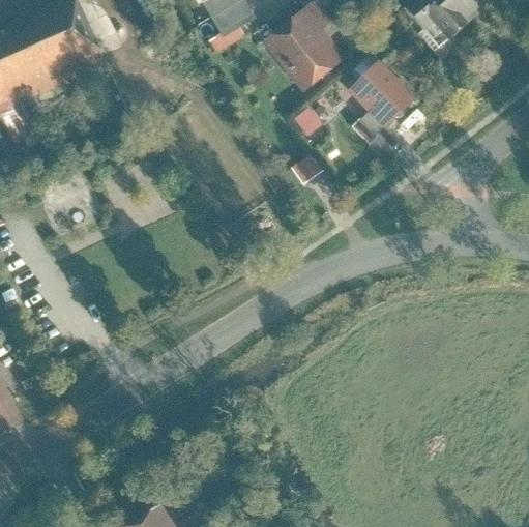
[(0,107),(108,60),(80,0),(30,0),(0,13),(0,107)]
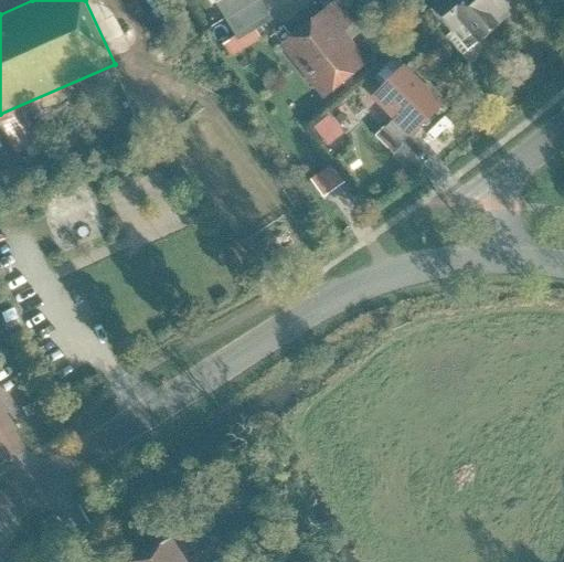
[(275,19),(262,0),(209,0),(234,34),(221,43),(231,57),(261,36),(257,32),(275,19)]
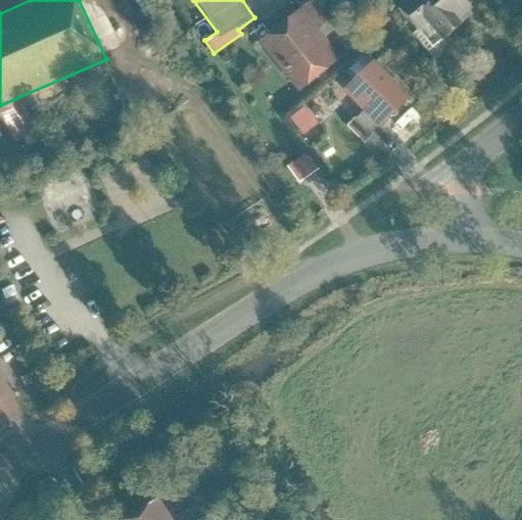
[(398,0),(394,3),(433,47),(475,10),(465,0),(398,0)]
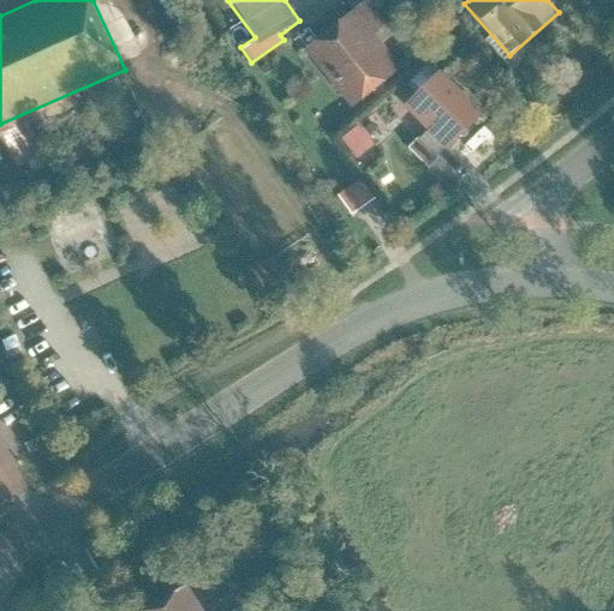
[(357,5),(302,47),(350,109),(404,67),(357,5)]
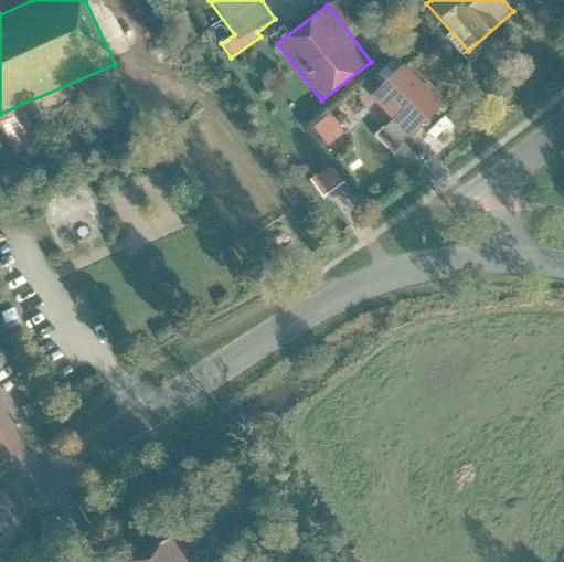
[(404,62),(370,96),(411,137),(445,102),(404,62)]
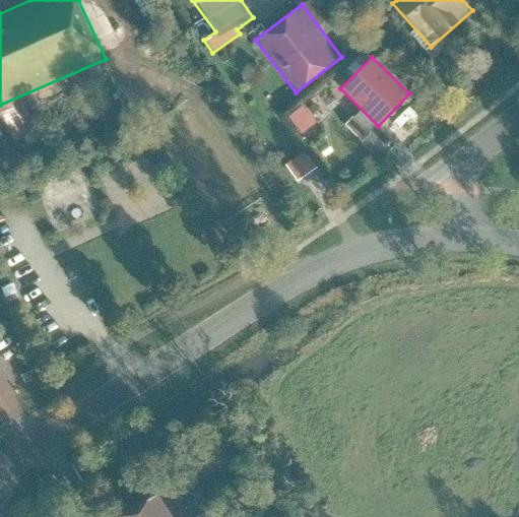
[(301,103),(286,115),(300,131),(315,118),(301,103)]
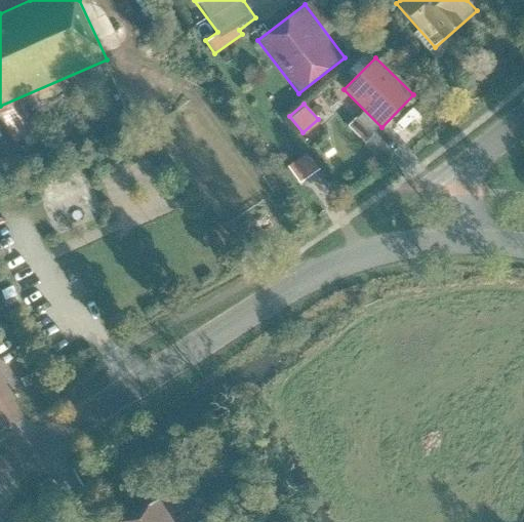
[(308,150),(289,165),(301,181),(320,165),(308,150)]
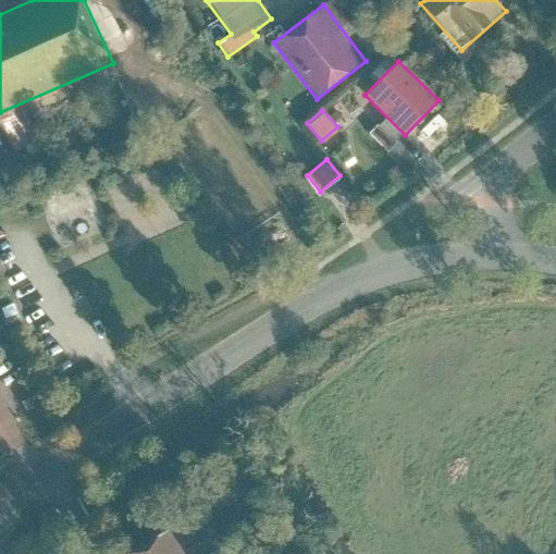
[(185,553),(171,529),(130,553),(185,553)]
